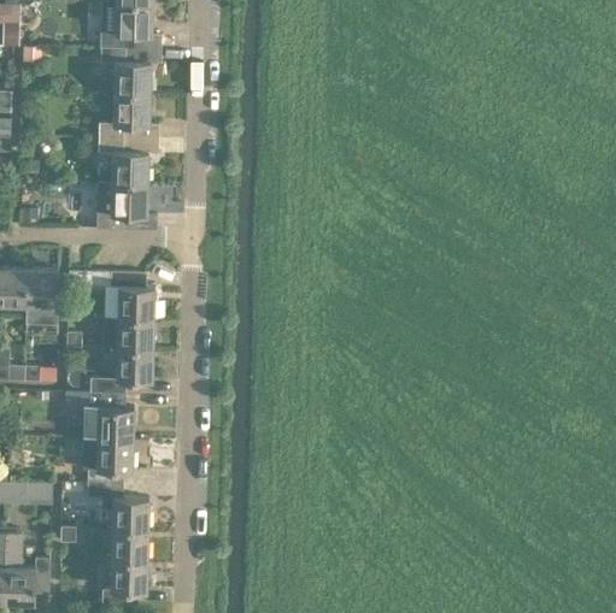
[(125,47),(160,48),(162,34),(152,34),(153,3),(117,1),(116,29),(105,29),(105,46),(125,47)]
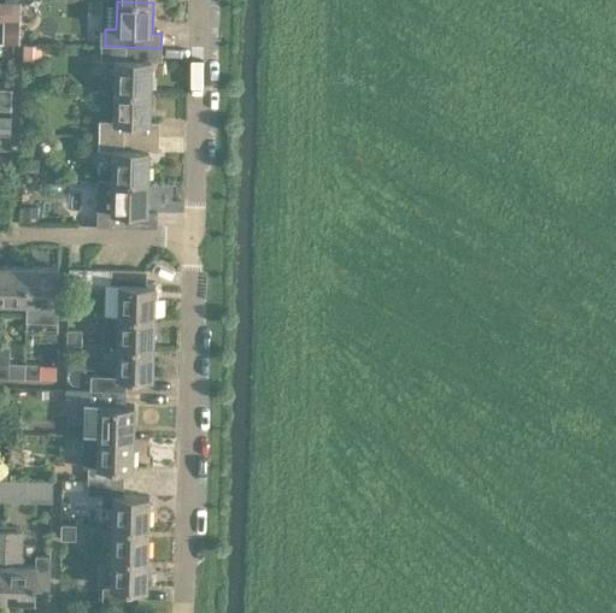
[(0,4),(0,23),(16,24),(17,5),(0,4)]
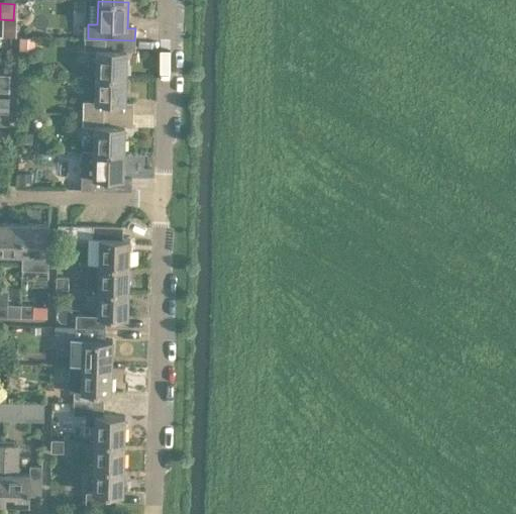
[(19,37),(18,50),(34,52),(35,38),(19,37)]
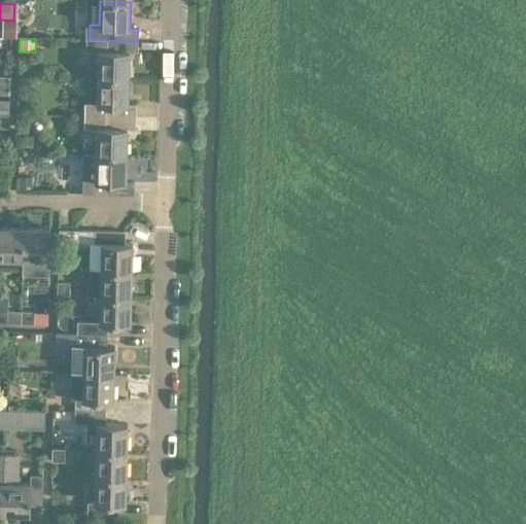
[(98,78),(129,79),(130,53),(137,54),(137,41),(107,40),(90,39),(90,51),(99,51),(98,78)]
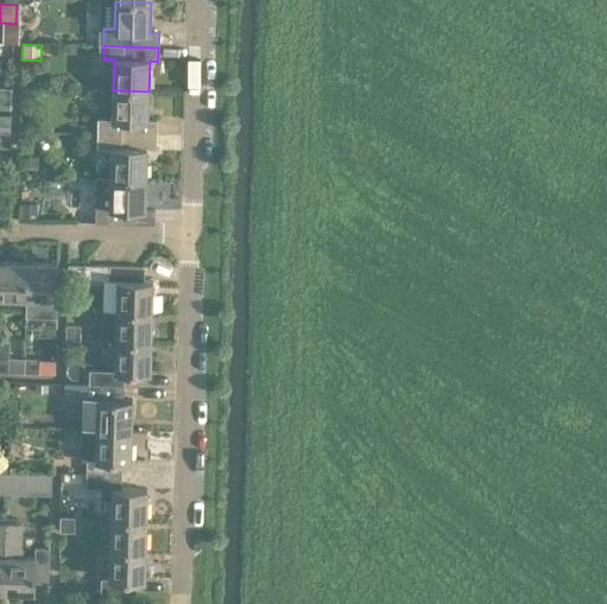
[(147,122),(149,91),(113,90),(112,118),(102,118),(101,134),(156,135),(157,122),(147,122)]
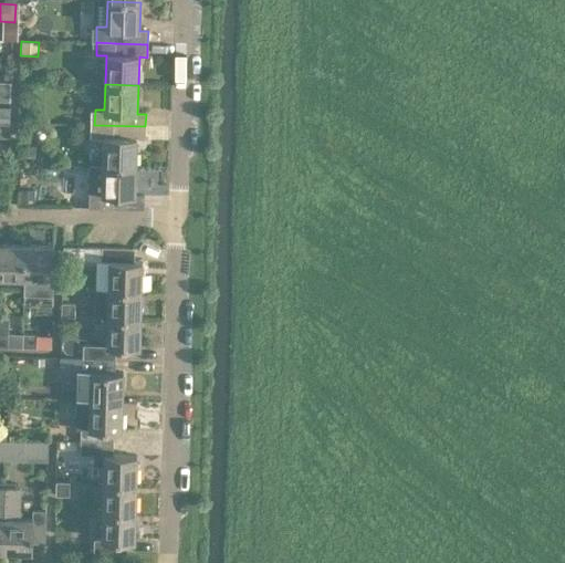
[(0,122),(10,123),(10,108),(0,107),(0,122)]
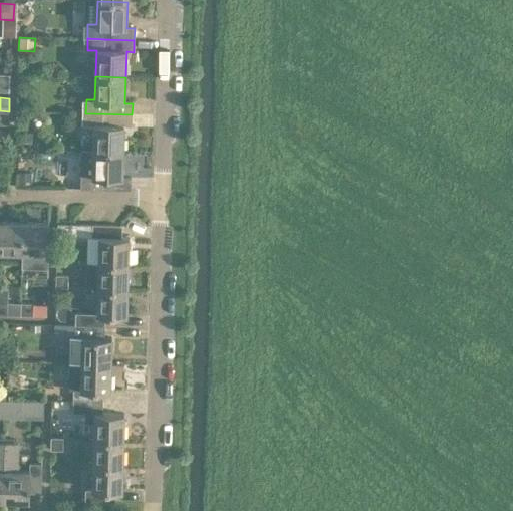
[(9,111),(0,110),(0,125),(8,125),(9,111)]
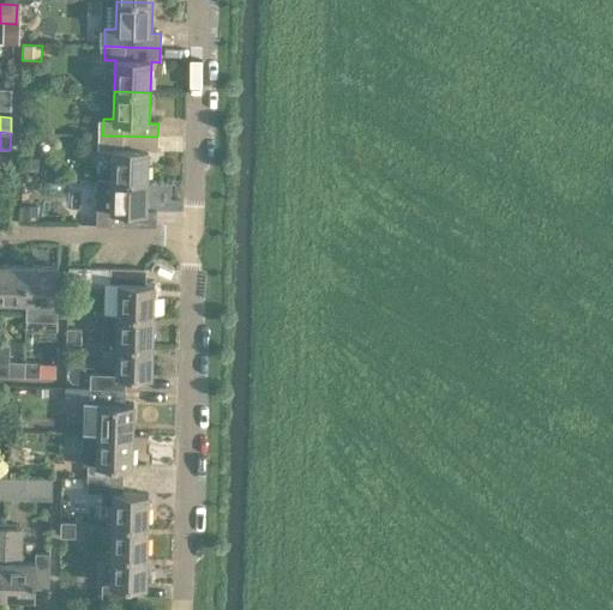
[(113,150),(112,181),(146,182),(148,151),(157,151),(157,137),(102,136),(102,150),(113,150)]
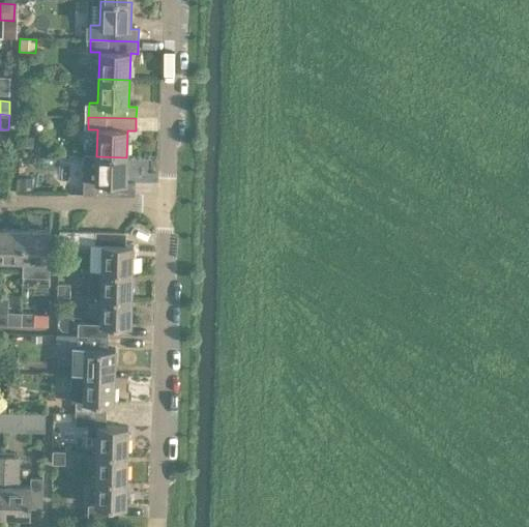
[(33,138),(21,137),(21,148),(32,149),(33,138)]
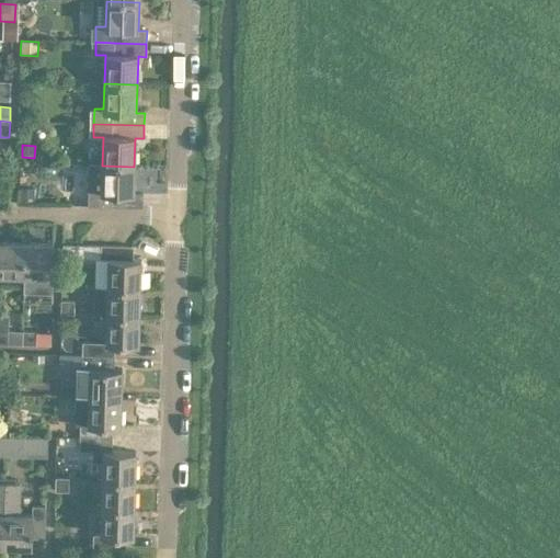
[(88,166),(87,207),(140,208),(141,195),(133,194),(134,167),(102,166),(88,166)]
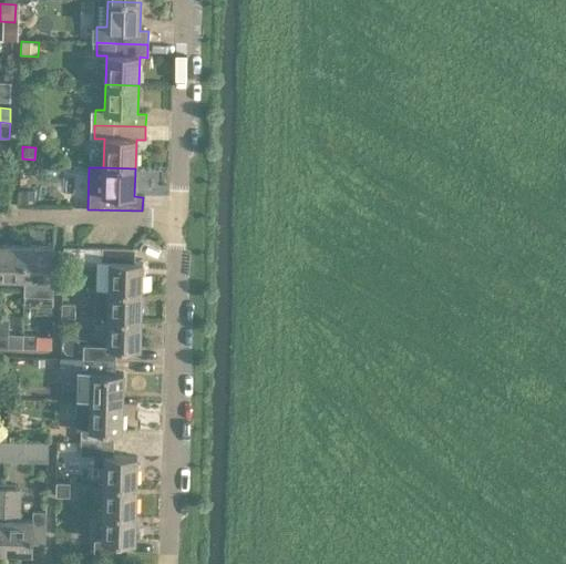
[(34,190),(19,190),(19,204),(34,204),(34,190)]
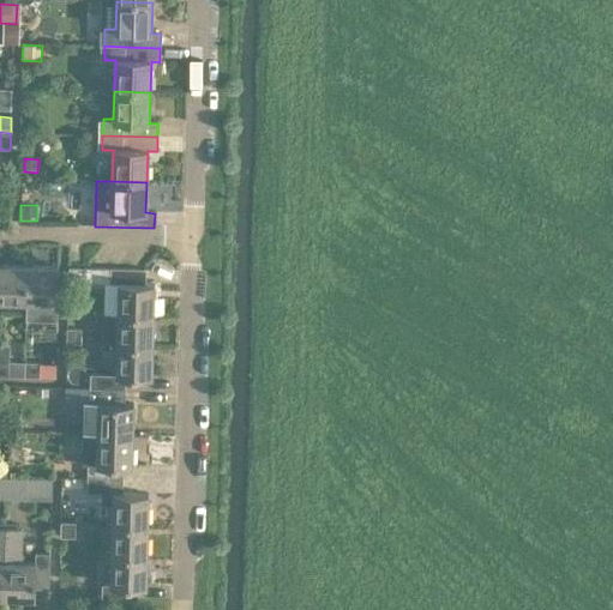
[(28,267),(0,266),(0,301),(25,302),(26,302),(28,267)]
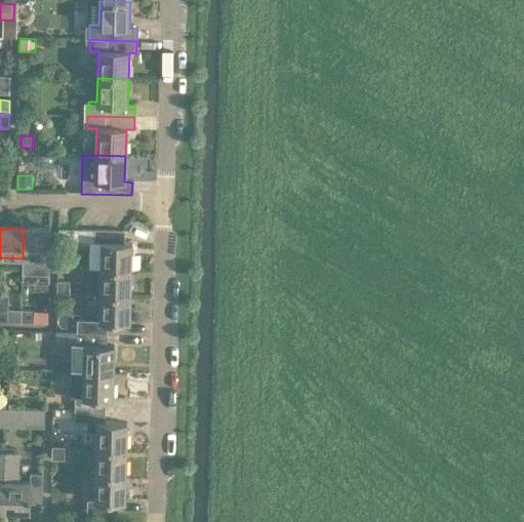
[(50,230),(24,229),(23,258),(22,258),(22,273),(33,273),(34,259),(49,259),(50,230)]
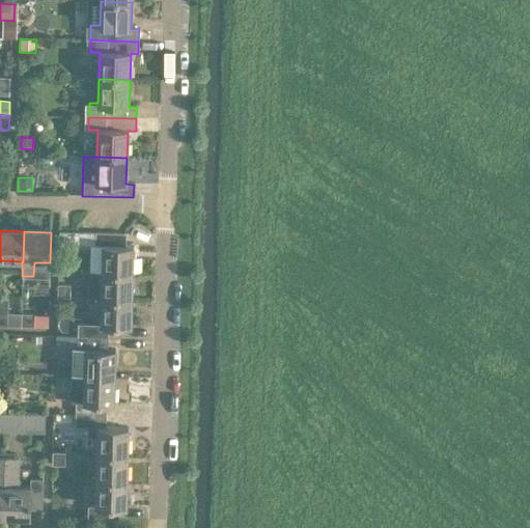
[(102,273),(132,273),(133,246),(124,246),(124,233),(59,232),(59,240),(59,245),(102,246),(102,273)]
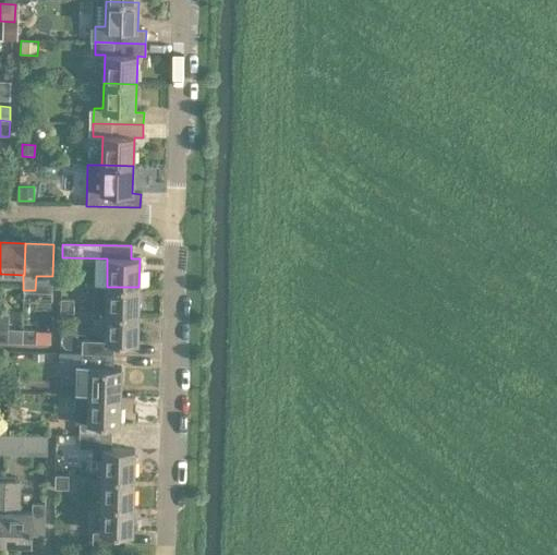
[(107,287),(106,314),(138,315),(138,287),(107,287)]
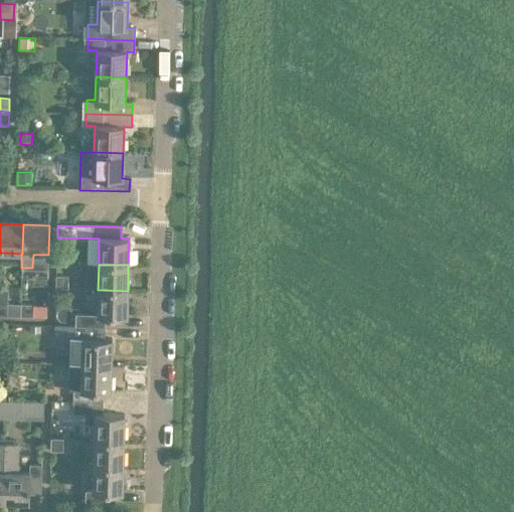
[(55,276),(55,289),(67,289),(67,277),(55,276)]
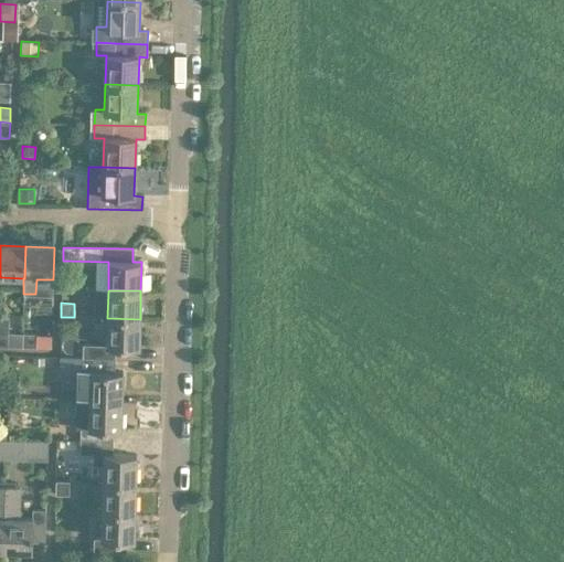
[(115,348),(139,348),(140,319),(107,318),(106,347),(83,346),(83,357),(83,359),(115,360),(115,348)]
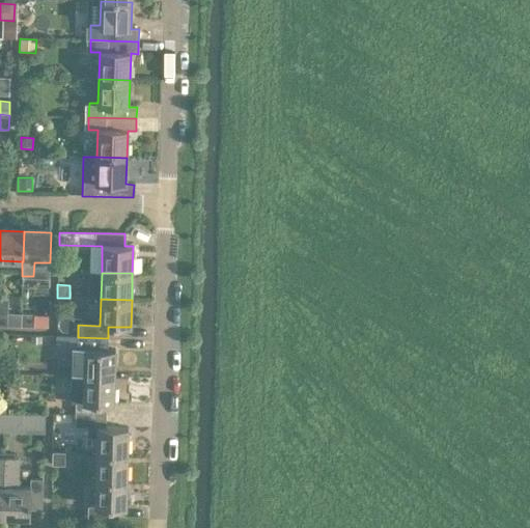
[(37,313),(21,313),(21,327),(37,327),(37,313)]
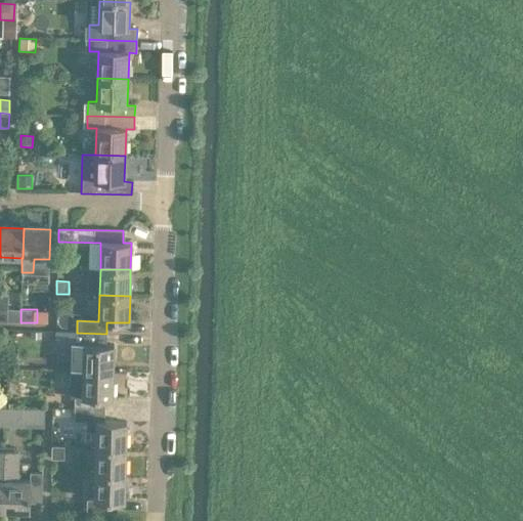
[(71,372),(113,373),(114,347),(105,347),(106,334),(77,333),(77,331),(55,331),(54,344),(71,344),(71,372)]
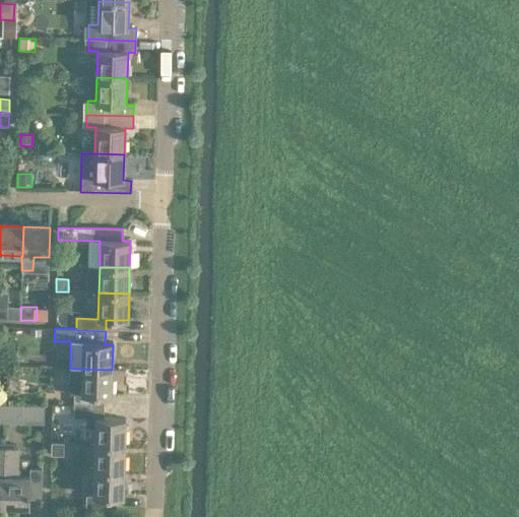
[(73,406),(104,406),(104,395),(112,395),(112,370),(70,369),(69,394),(73,394),(73,406)]
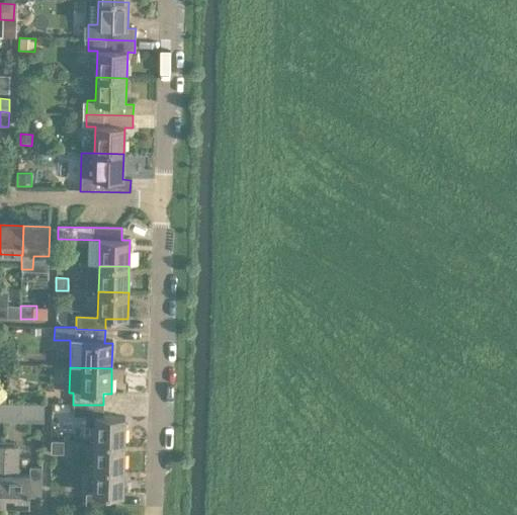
[(24,403),(6,403),(5,420),(23,421),(24,403)]
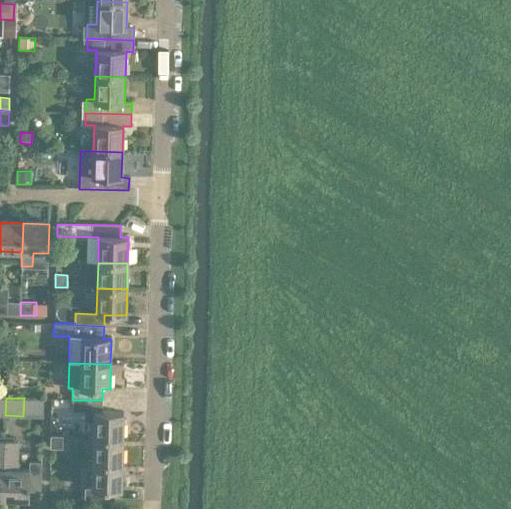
[(72,412),(93,412),(93,438),(122,439),(123,413),(102,412),(102,400),(72,400),(72,412)]
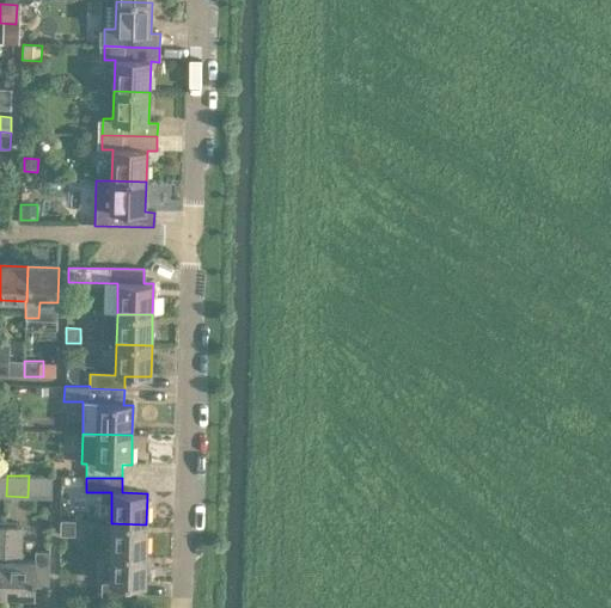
[(75,520),(60,520),(60,535),(75,535),(75,520)]
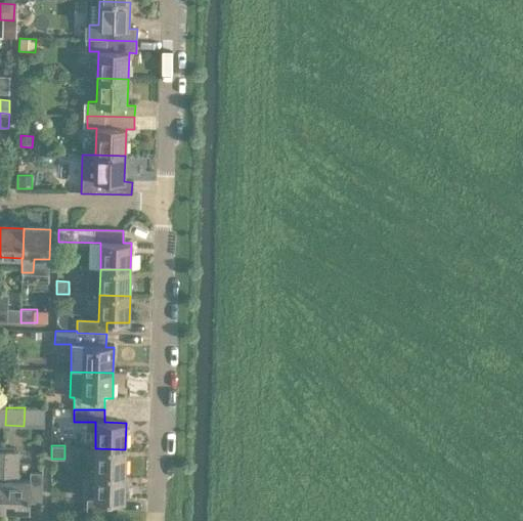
[(95,448),(94,475),(125,476),(125,449),(95,448)]
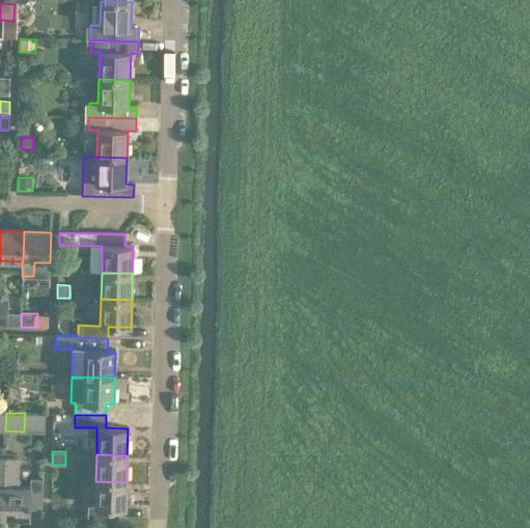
[(19,457),(5,457),(3,517),(30,518),(30,509),(42,509),(43,479),(31,479),(30,488),(18,487),(19,457)]
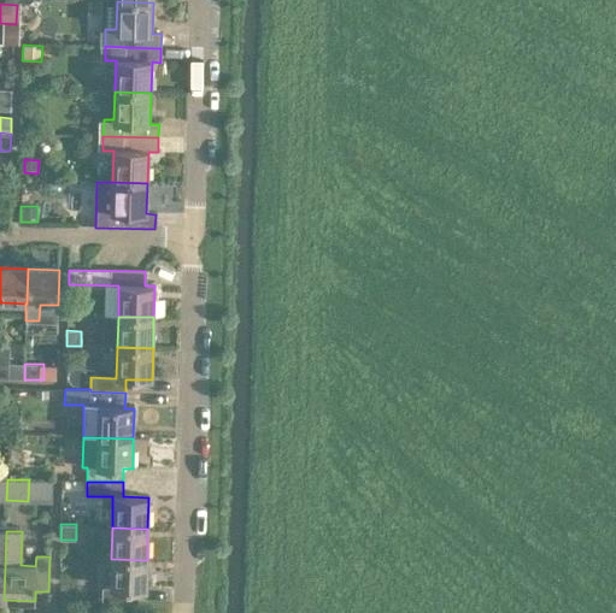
[(146,591),(147,560),(111,559),(110,589),(103,589),(101,603),(136,605),(138,590),(146,591)]
